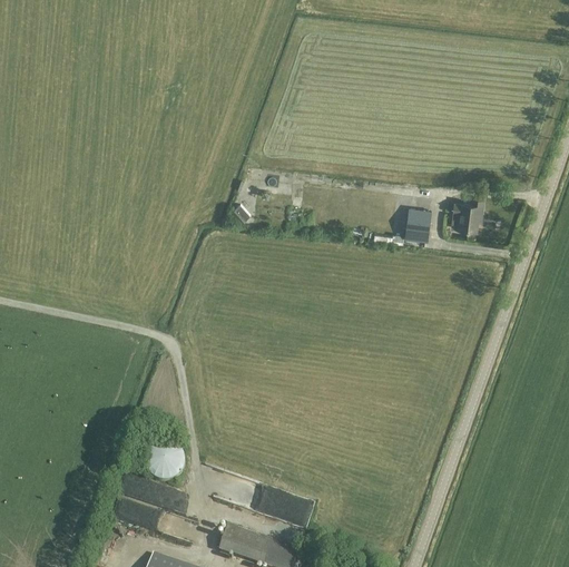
[(482,196),(471,195),(470,201),(461,199),(461,201),(453,199),(452,208),(460,209),(459,225),(476,227),(477,214),(480,214),(482,196)]
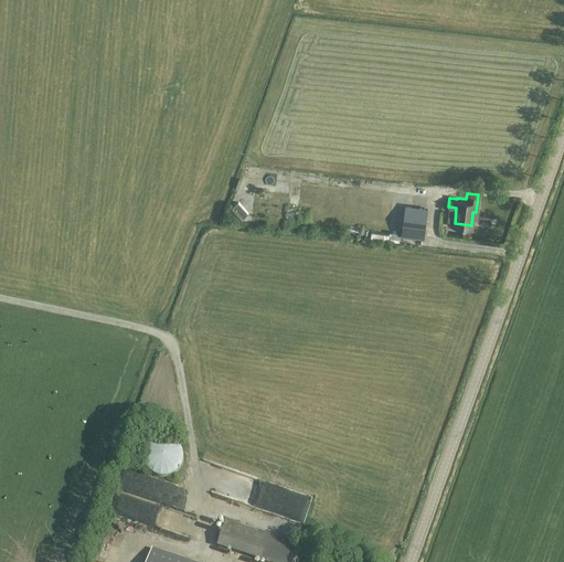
[(237,199),(229,207),(238,218),(247,210),(237,199)]
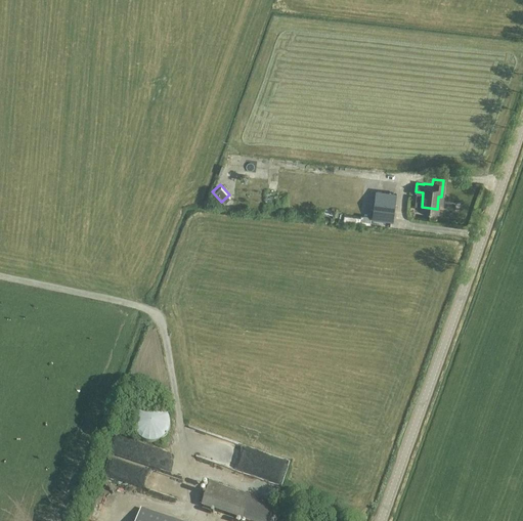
[(394,201),(374,198),(372,215),(392,217),(394,201)]
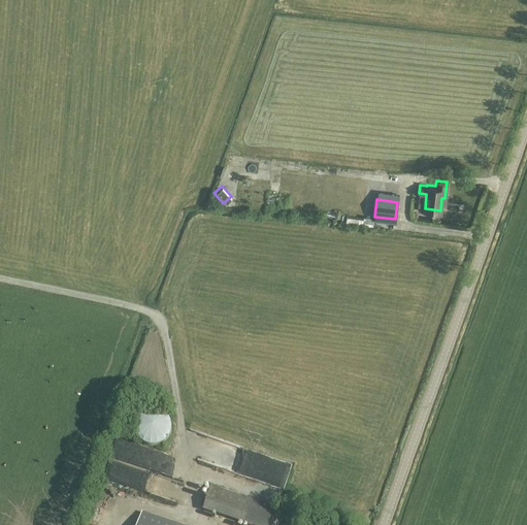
[(157,406),(153,406),(147,406),(142,408),(139,412),(136,415),(134,420),(134,428),(135,433),(138,437),(140,440),(144,443),(149,444),(153,444),(159,443),(164,440),(167,436),(169,432),(171,428),(170,423),(169,418),(167,414),(162,409),(157,406)]
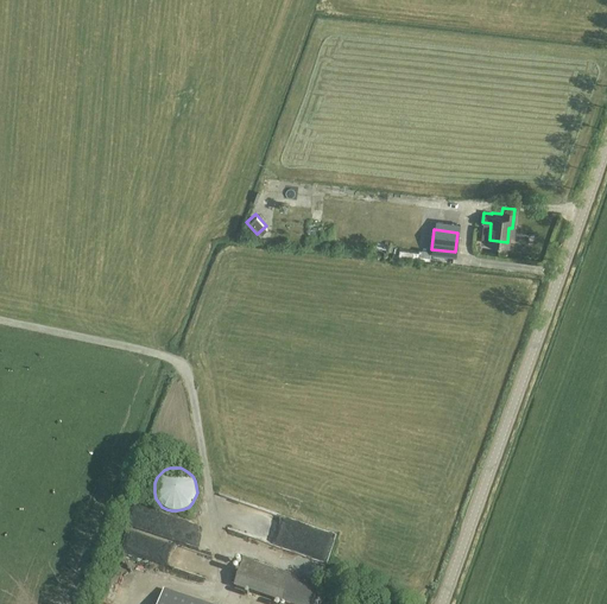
[(117,548),(208,574),(214,552),(124,527),(117,548)]
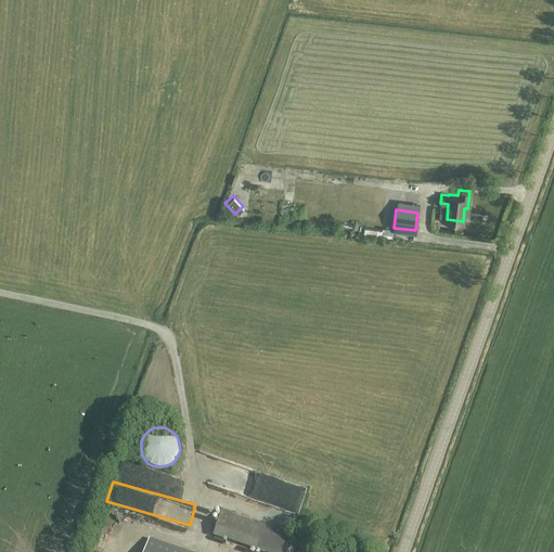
[(281,551),(290,531),(220,508),(211,533),(269,551),(281,551)]
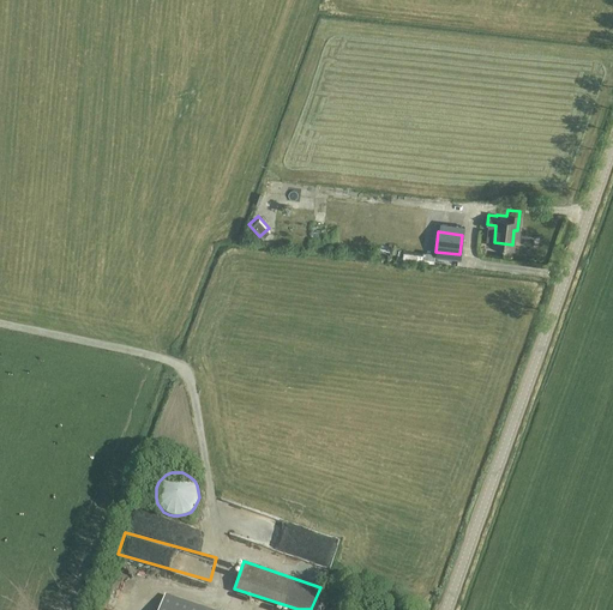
[(216,609),(164,592),(157,609),(216,609)]
